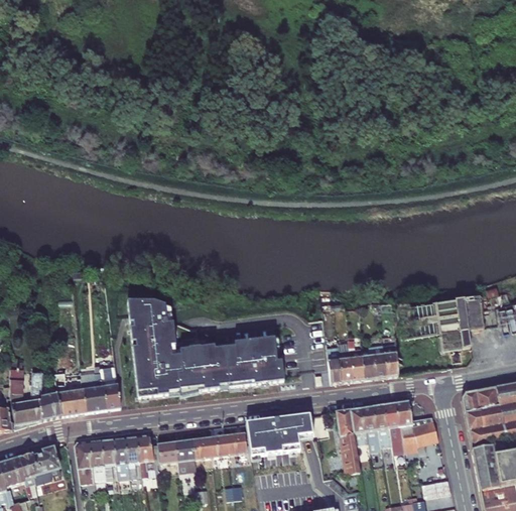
[(496,282),(486,286),(489,295),(500,292),(496,282)]
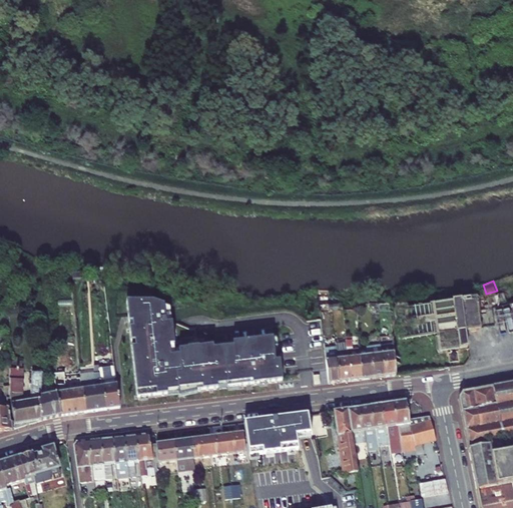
[(489,304),(507,300),(504,289),(497,291),(486,294),(489,304)]
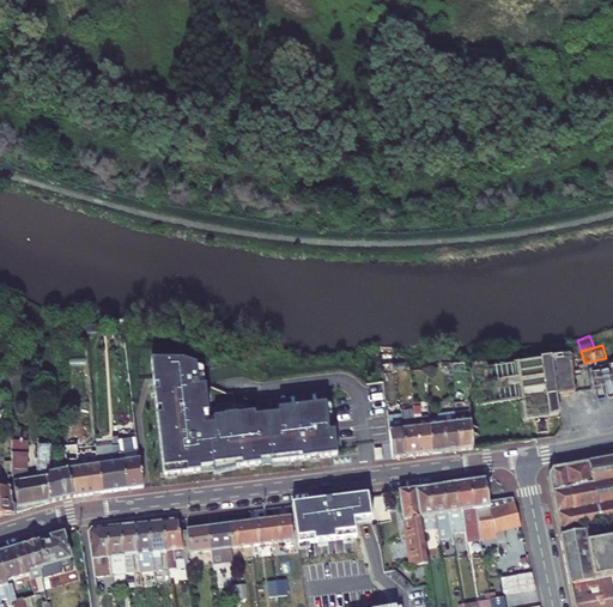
[(575,386),(570,350),(472,364),(478,401),(520,395),(522,414),(559,408),(556,389),(575,386)]
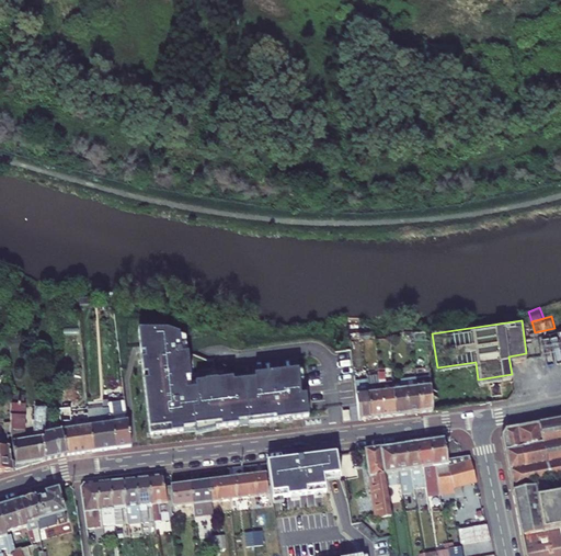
[(165,324),(137,328),(150,431),(305,412),(307,412),(305,390),(299,392),(296,366),(253,372),(253,375),(231,378),(230,375),(215,376),(204,377),(204,378),(194,379),(195,385),(191,385),(186,350),(180,351),(176,331),(165,324)]
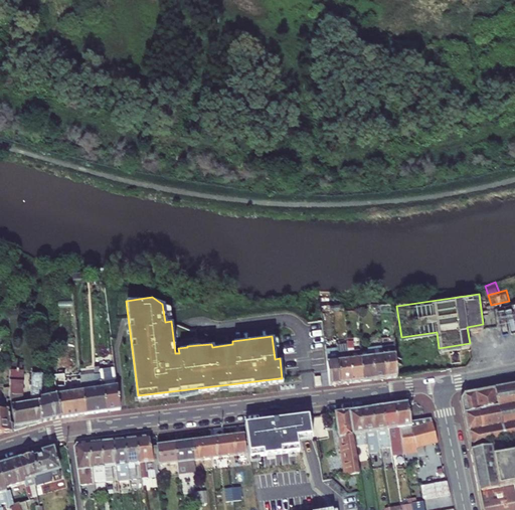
[(386,314),(385,306),(376,306),(377,315),(386,314)]
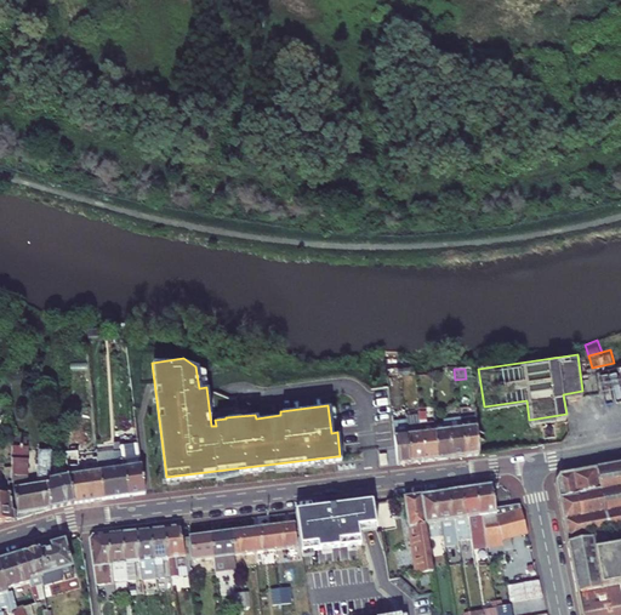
[(75,402),(68,402),(69,437),(69,446),(78,446),(80,446),(80,434),(77,434),(75,402)]
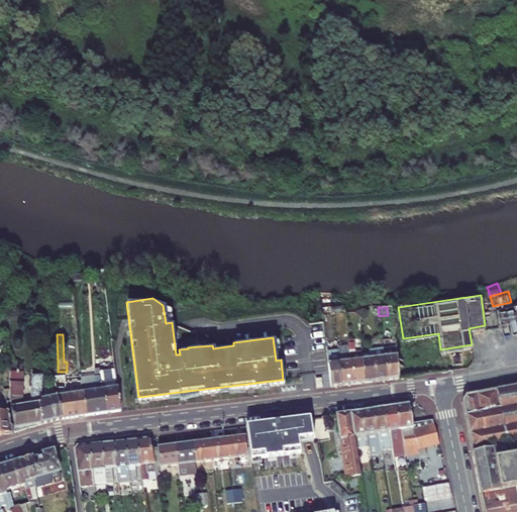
[(348,335),(348,338),(349,348),(353,379),(365,378),(362,349),(362,347),(353,347),(352,334),(348,335)]
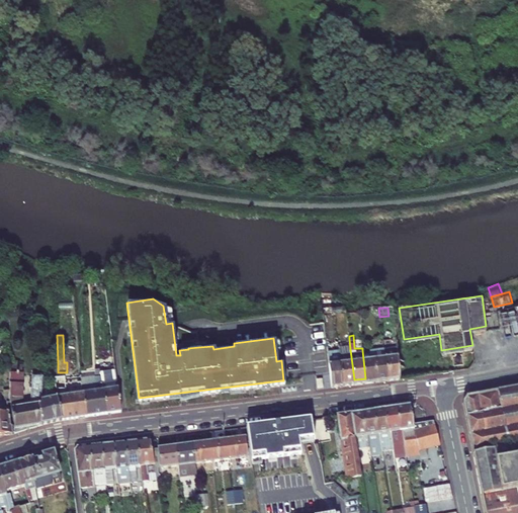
[(349,339),(338,341),(339,350),(350,349),(349,339)]
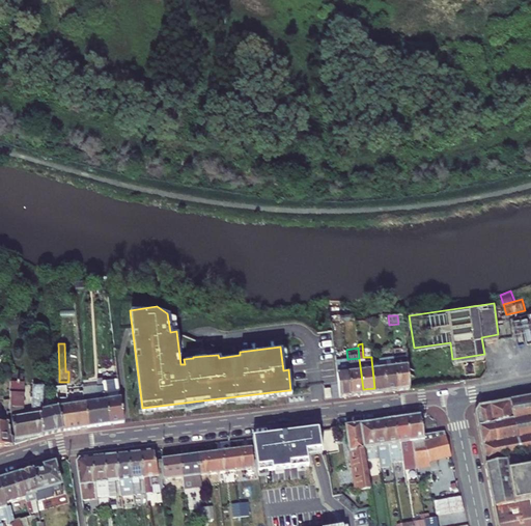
[(397,353),(398,362),(394,362),(396,385),(410,384),(408,360),(407,352),(397,353)]
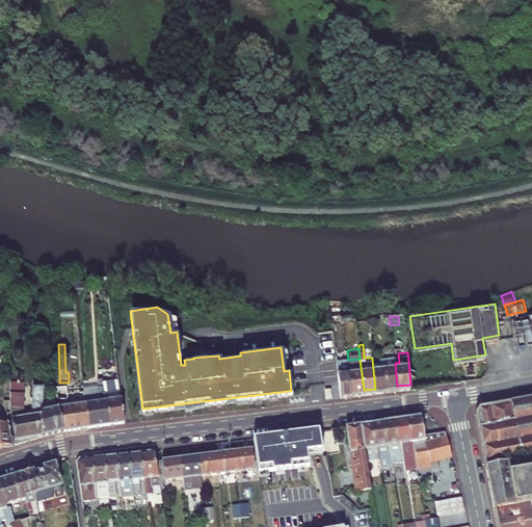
[(395,363),(394,357),(372,360),(375,389),(397,386),(395,363)]
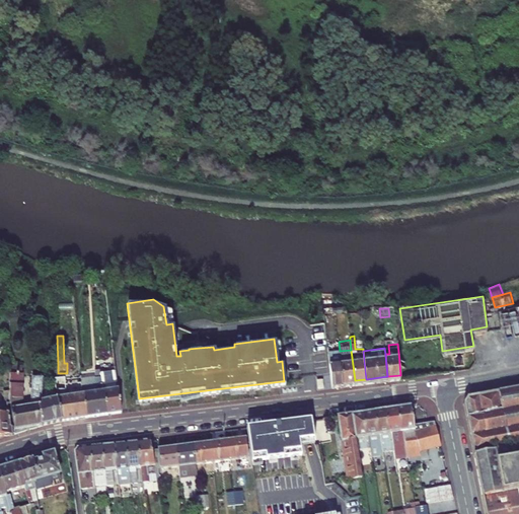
[(355,380),(351,350),(340,351),(343,382),(355,380)]
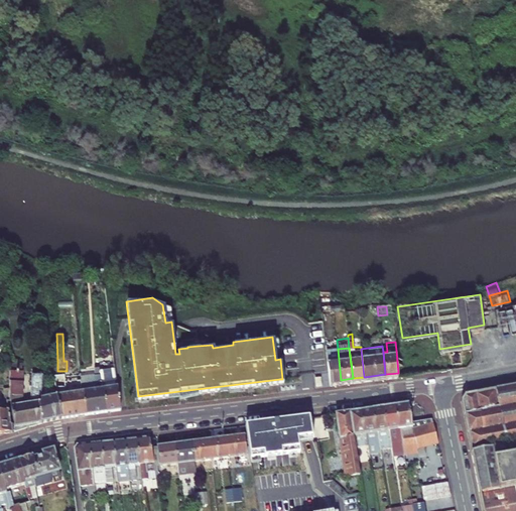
[(338,349),(326,350),(328,371),(329,381),(341,380),(338,349)]
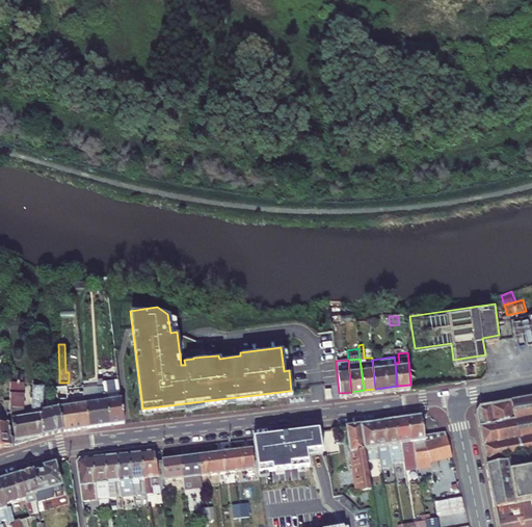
[(23,370),(10,370),(10,381),(23,381),(23,370)]
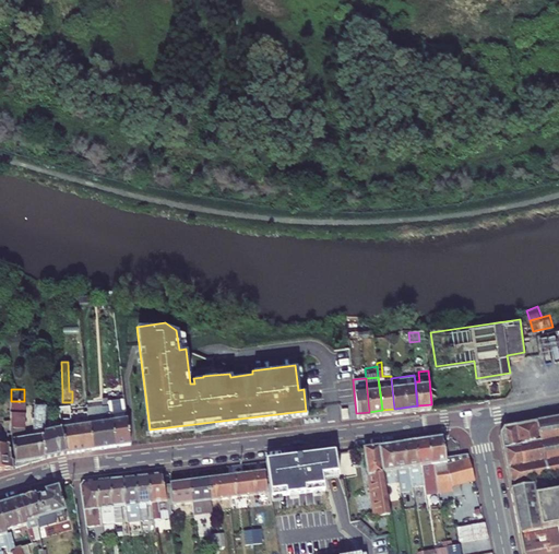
[(43,432),(45,455),(67,449),(62,426),(72,424),(71,415),(63,415),(62,402),(62,393),(58,393),(59,412),(60,416),(46,419),(45,432),(43,432)]
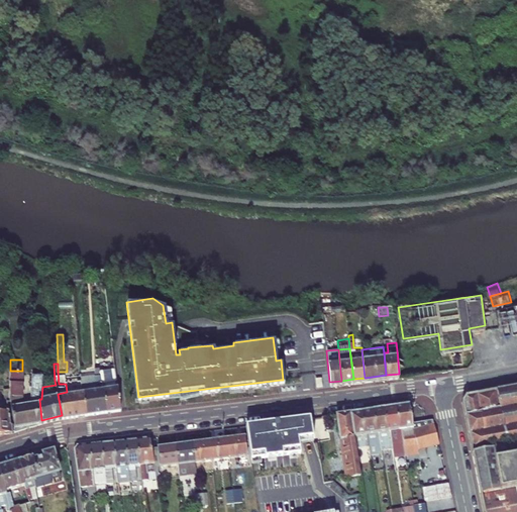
[(103,386),(106,409),(120,407),(116,376),(115,366),(99,368),(99,364),(96,365),(95,365),(95,375),(96,379),(98,378),(98,380),(99,386),(103,386)]
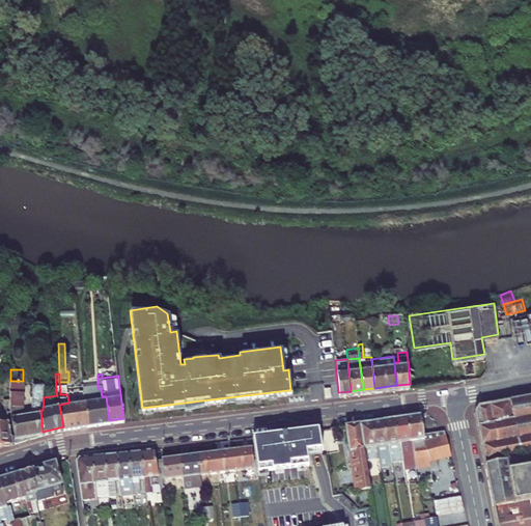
[(10,381),(10,396),(10,409),(16,440),(43,432),(40,410),(43,410),(44,397),(44,394),(44,382),(33,381),(31,411),(24,412),(23,381),(10,381)]
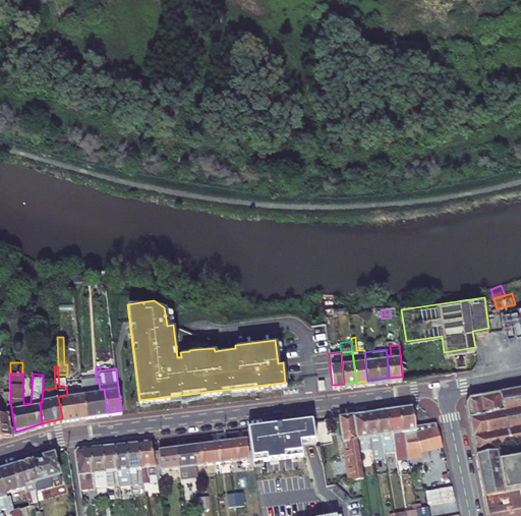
[(62,418),(88,415),(88,414),(82,385),(82,384),(69,386),(68,378),(65,379),(65,375),(58,375),(59,387),(66,387),(67,395),(58,397),(62,418)]
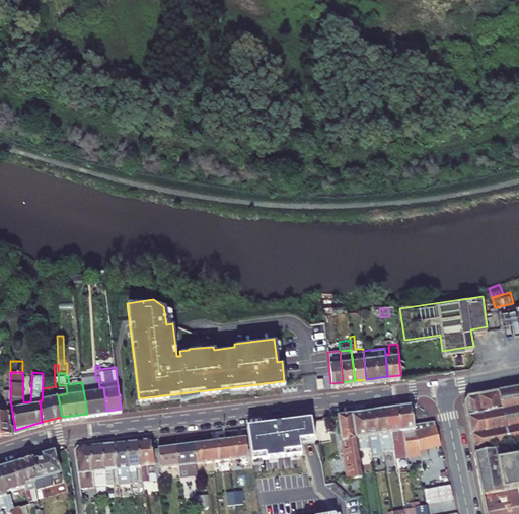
[(82,383),(87,413),(87,414),(106,411),(103,387),(99,387),(98,381),(82,383)]
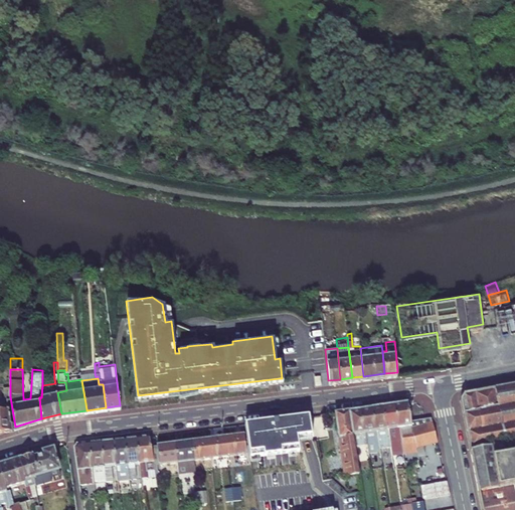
[(514,509),(514,379),(465,388),(461,395),(483,509),(514,509)]
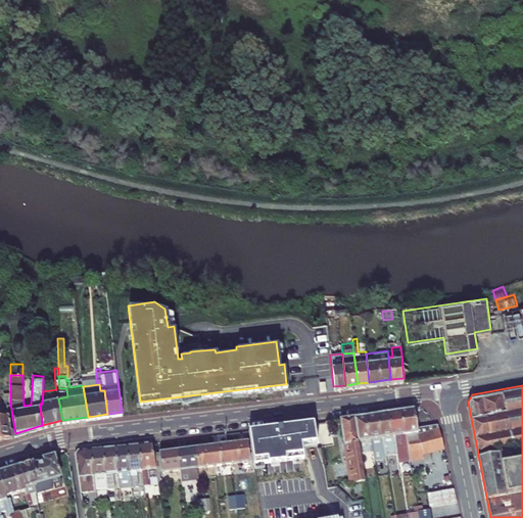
[(4,390),(4,403),(0,403),(0,407),(7,407),(7,404),(10,403),(10,390),(4,390)]
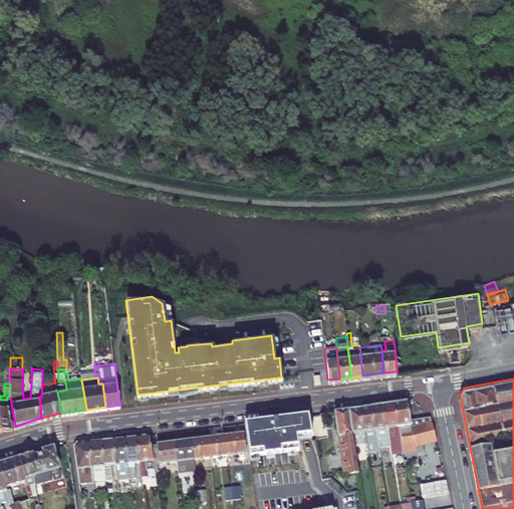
[(414,441),(411,421),(410,420),(409,417),(406,398),(393,400),(397,423),(399,422),(403,447),(415,445),(414,441)]
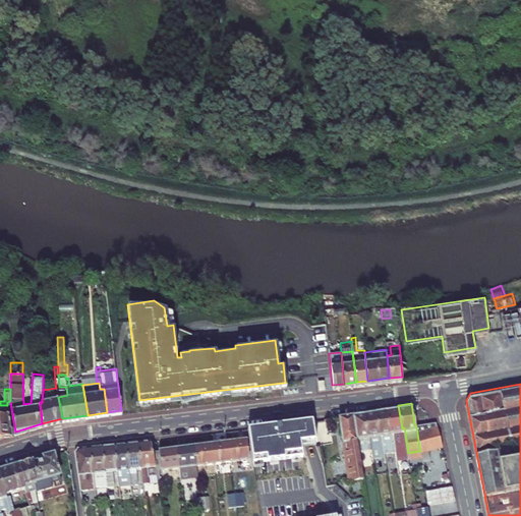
[(0,433),(12,432),(7,405),(0,405),(0,433)]
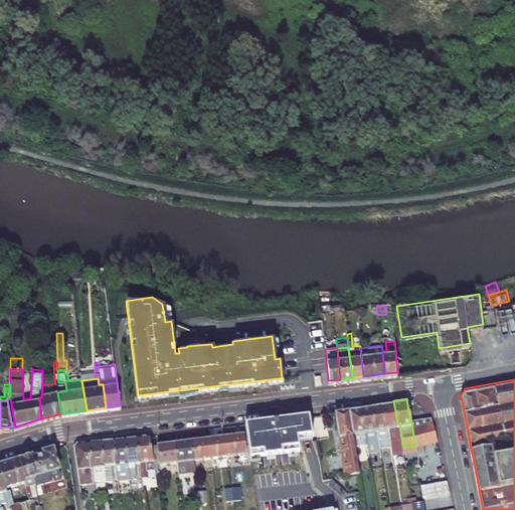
[(403,448),(399,422),(397,423),(393,400),(382,402),(385,425),(388,425),(390,443),(392,450),(403,448)]
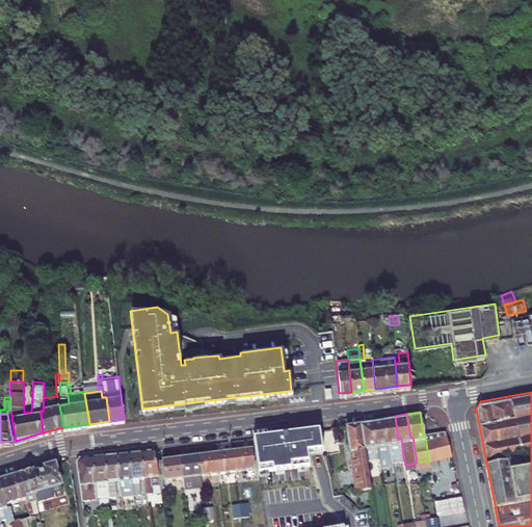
[(403,457),(401,439),(398,439),(395,416),(382,417),(387,441),(389,440),(392,459),(403,457)]
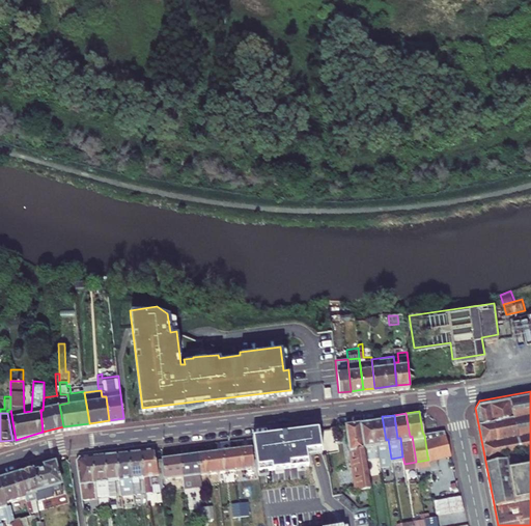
[(391,459),(388,439),(386,440),(382,416),(370,418),(374,441),(376,441),(379,453),(380,461),(380,464),(392,462),(391,459)]
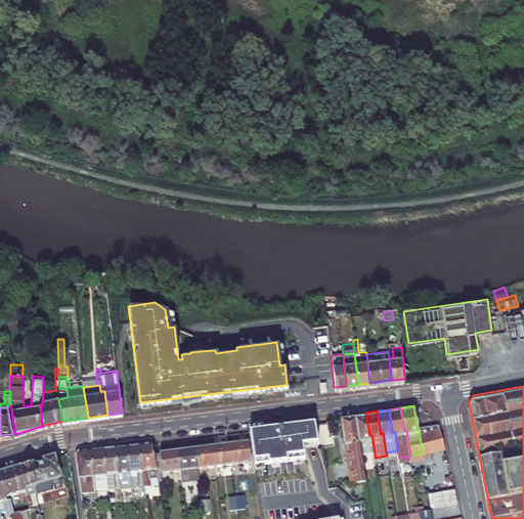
[(374,447),(372,435),(369,435),(365,413),(353,414),(359,450),(374,447)]
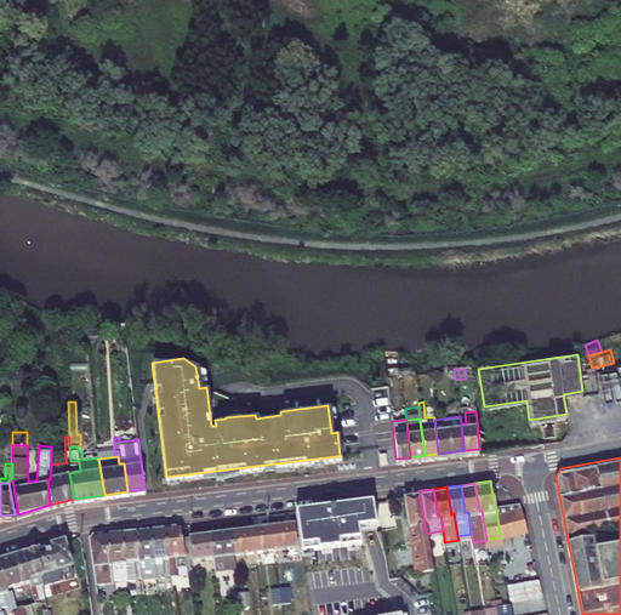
[(432,565),(428,541),(426,534),(419,490),(403,493),(415,569),(432,565)]
